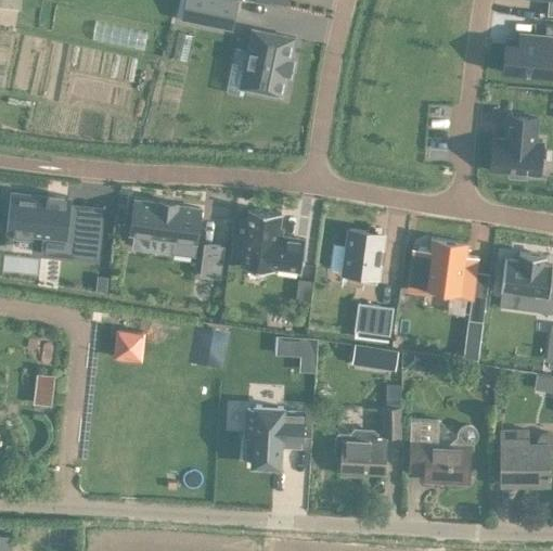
[(0,0),(0,9),(21,12),(22,0),(0,0)]
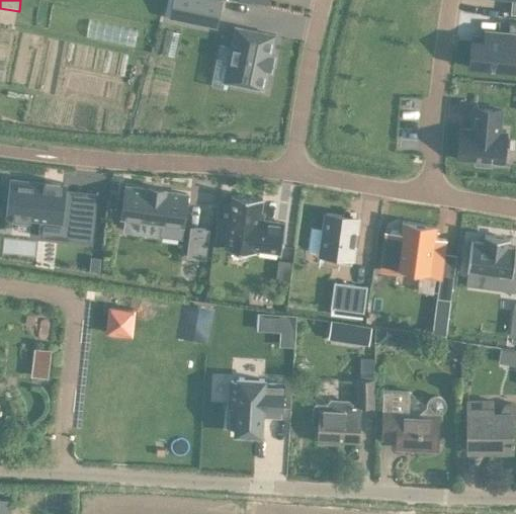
[(215,0),(173,0),(169,19),(217,29),(223,2),(215,0)]
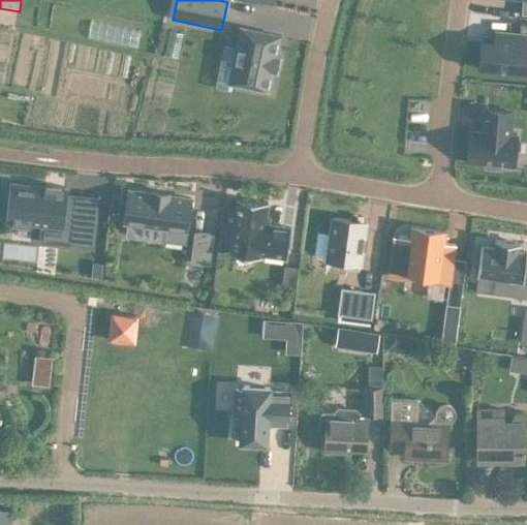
[(526,24),(520,24),(519,36),(502,35),(501,42),(483,40),(479,70),(525,74),(526,65),(526,24)]
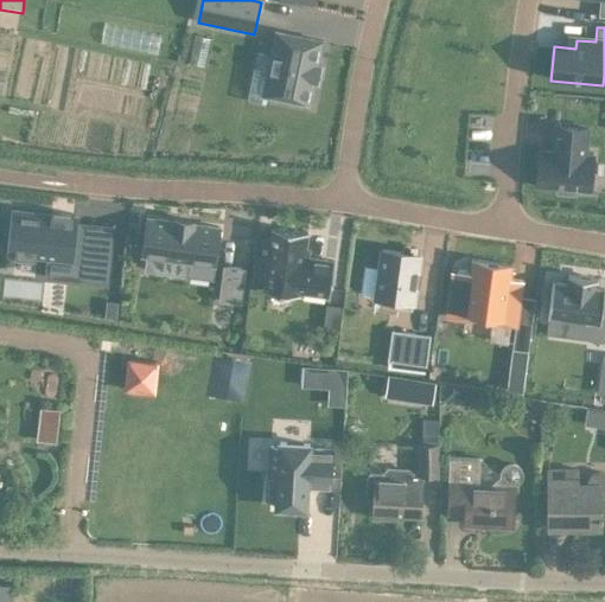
[(272,56),(267,74),(273,75),(268,98),(309,107),(314,84),(317,84),(318,82),(314,82),(314,79),(317,68),(320,69),(320,66),(318,65),(318,63),(323,43),(276,33),(272,56)]
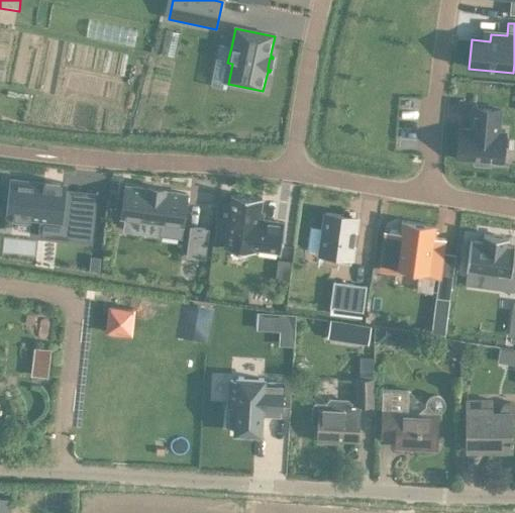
[(459,129),(456,161),(475,162),(474,166),(490,168),(491,164),(502,165),(504,145),(505,134),(499,133),(499,128),(501,111),(473,108),(471,130),(459,129)]
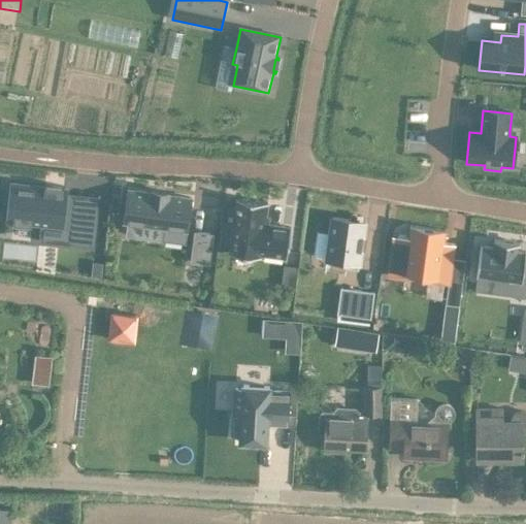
[(12,185),(8,222),(13,223),(13,225),(32,227),(32,225),(40,225),(62,228),(62,227),(72,228),(70,247),(95,249),(98,217),(63,213),(65,195),(65,191),(63,191),(63,188),(44,186),(44,189),(12,185)]
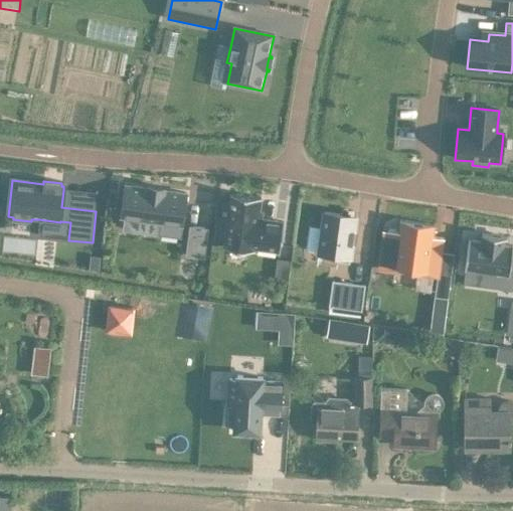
[(158,235),(180,238),(186,194),(164,191),(164,190),(147,187),(147,189),(125,186),(121,218),(160,223),(158,235)]
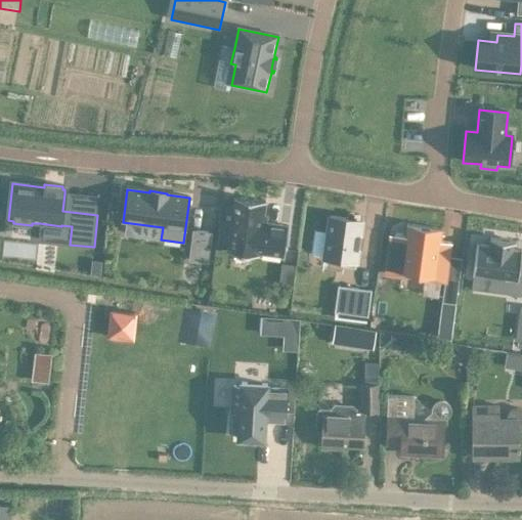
[(225,206),(223,223),(231,225),(228,249),(227,251),(227,252),(226,252),(226,253),(258,258),(259,255),(279,257),(284,258),(283,259),(285,259),(289,227),(262,224),(265,203),(234,199),(233,207),(225,206)]
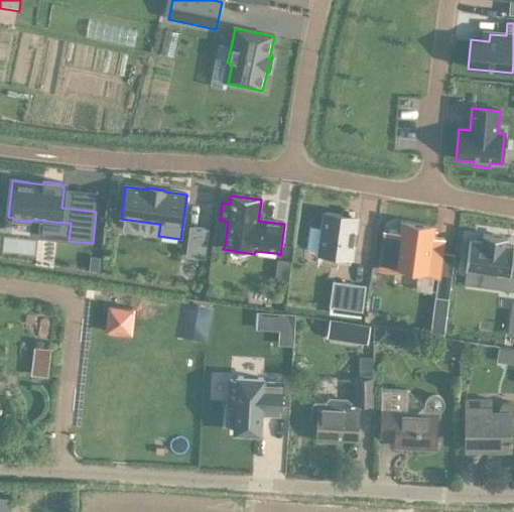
[(309,228),(306,252),(318,254),(340,257),(339,263),(349,264),(350,258),(351,258),(356,218),(325,214),(323,230),(309,228)]
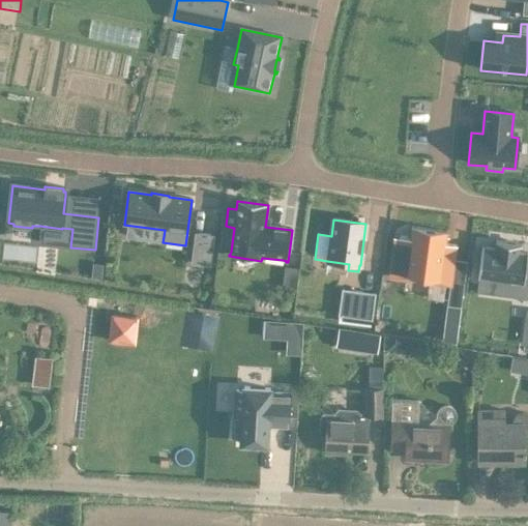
[(400,239),(397,261),(407,263),(406,278),(449,284),(449,286),(448,295),(463,297),(466,270),(453,268),(455,261),(457,246),(445,245),(446,235),(447,235),(447,233),(411,228),(411,230),(412,230),(410,240),(400,239)]
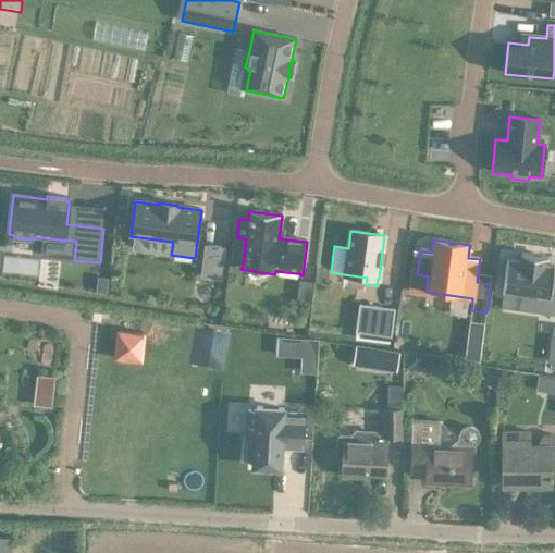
[(206,246),(201,278),(221,280),(224,249),(206,246)]
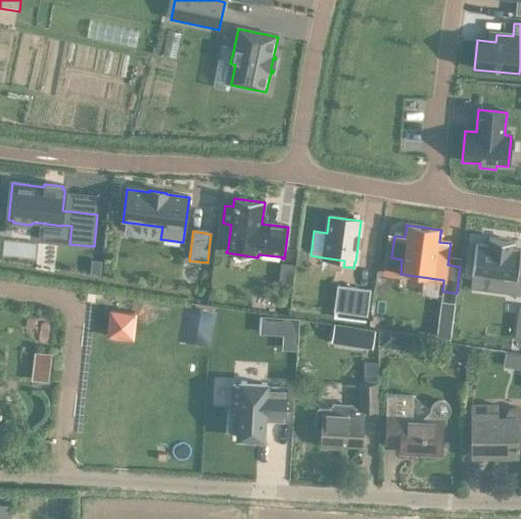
[(488,276),(486,292),(520,296),(520,265),(519,265),(520,262),(520,251),(512,250),(513,242),(490,239),(489,246),(475,245),(471,274),(473,274),(488,276)]
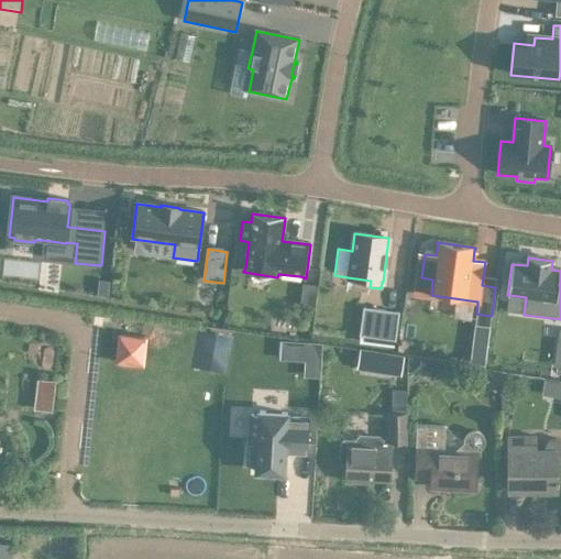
[(99,282),(97,297),(107,298),(109,283),(99,282)]
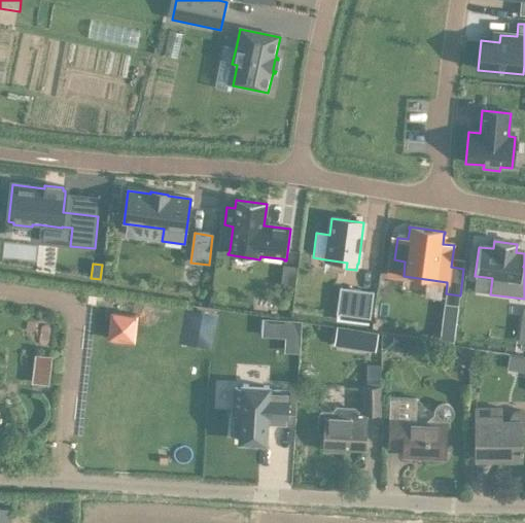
[(373,293),(340,289),(337,314),(370,318),(373,293)]
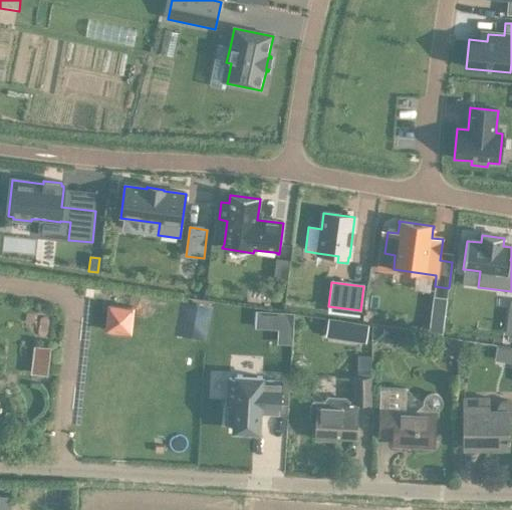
[(135,310),(108,307),(104,333),(131,336),(135,310)]
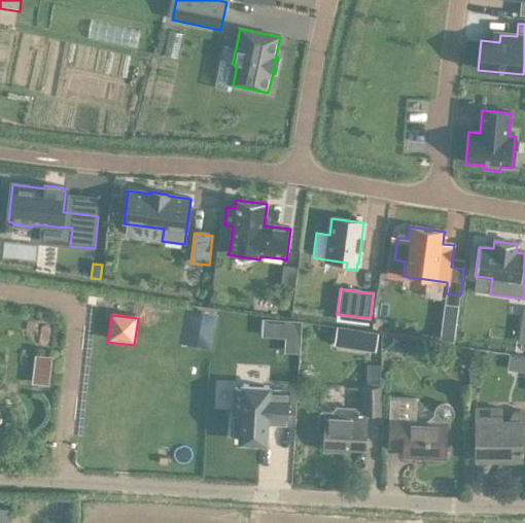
[(286,340),(286,354),(300,355),(302,323),(287,322),(286,340)]
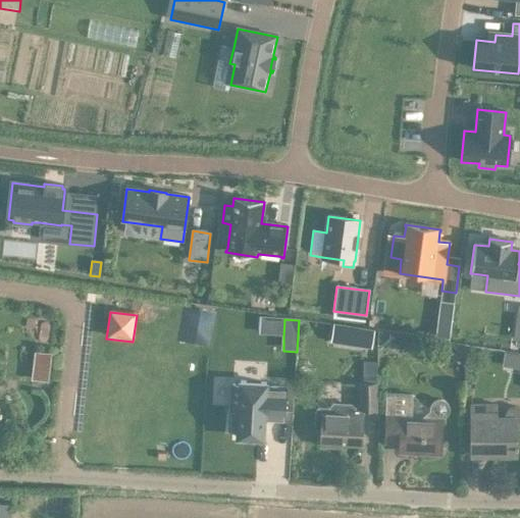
[(358,328),(356,343),(371,345),(373,331),(358,328)]
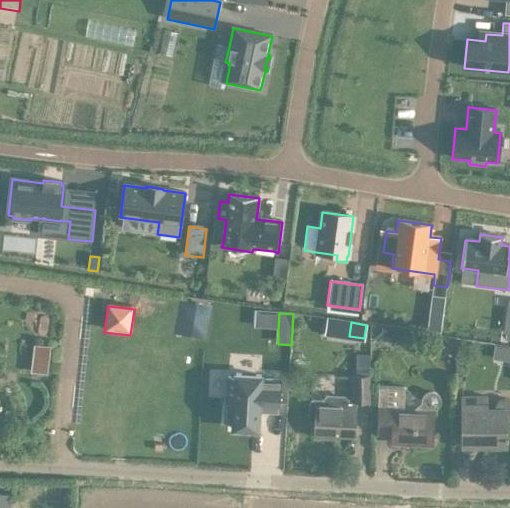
[(385,328),(370,325),(370,339),(373,342),(386,330),(385,328)]
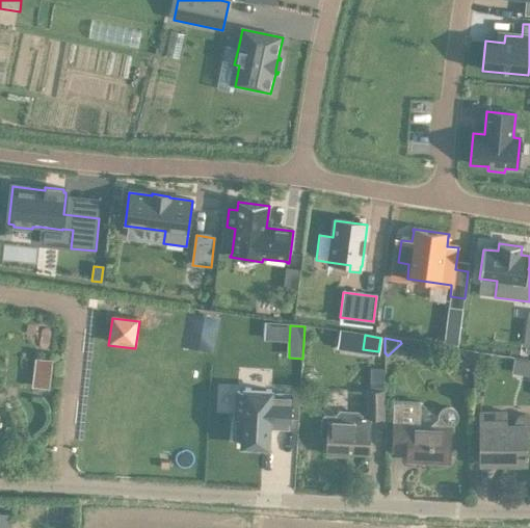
[(363,357),(363,340),(338,340),(338,357),(363,357)]
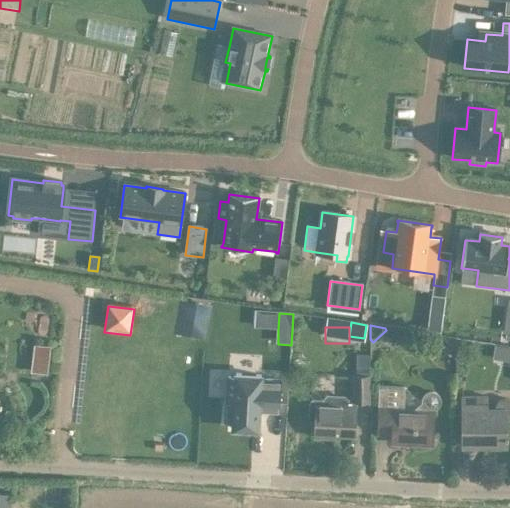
[(35,346),(34,354),(51,356),(52,348),(35,346)]
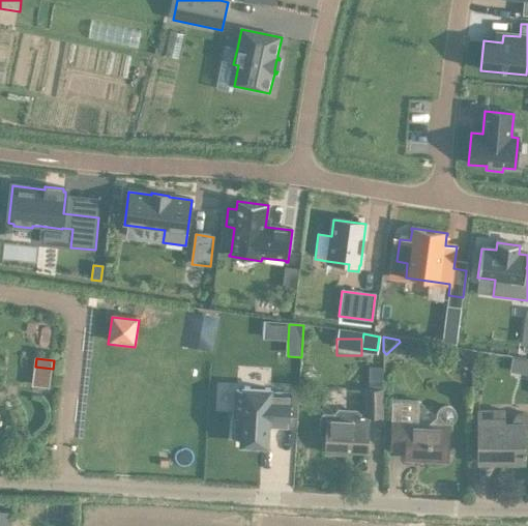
[(381,389),(381,368),(367,368),(367,389),(381,389)]
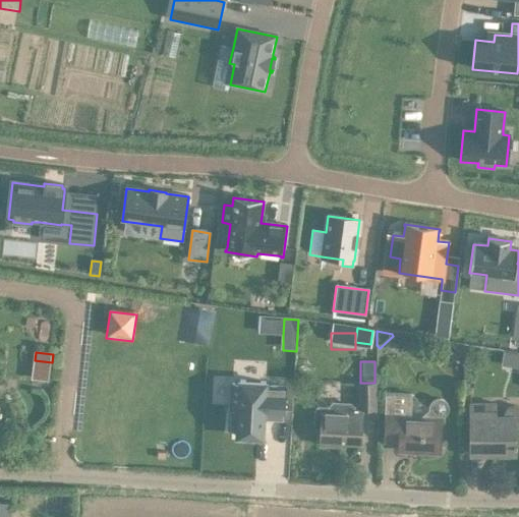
[(286,390),(267,389),(267,386),(241,384),(240,388),(233,387),(230,433),(238,433),(237,440),(264,441),(265,417),(284,418),(286,390)]
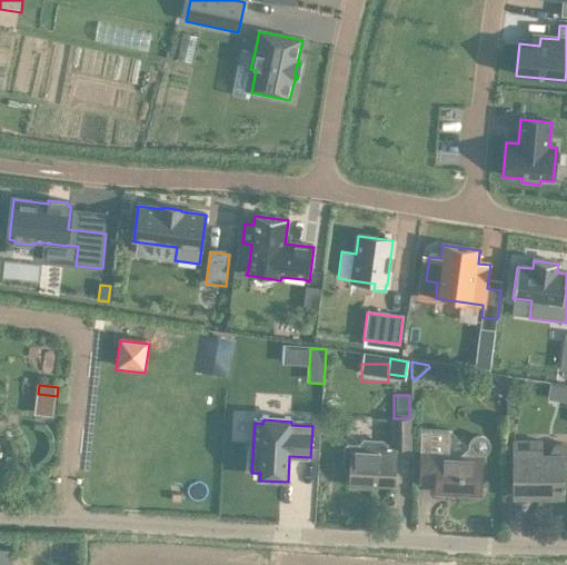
[(410,449),(410,420),(393,419),(393,444),(395,448),(410,449)]
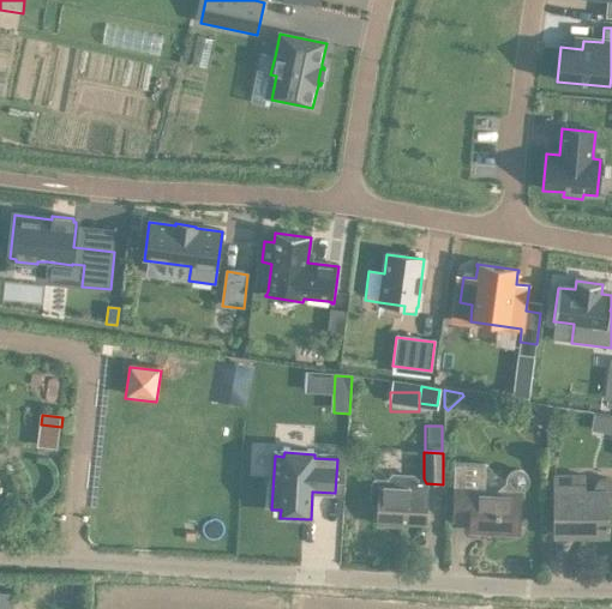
[(455,464),(453,522),(469,523),(469,531),(519,534),(520,493),(523,492),(526,489),(527,487),(527,483),(527,480),(526,477),(523,474),(520,472),(516,471),(511,472),(507,476),(505,481),(504,486),(493,495),(483,494),(484,465),(455,464)]
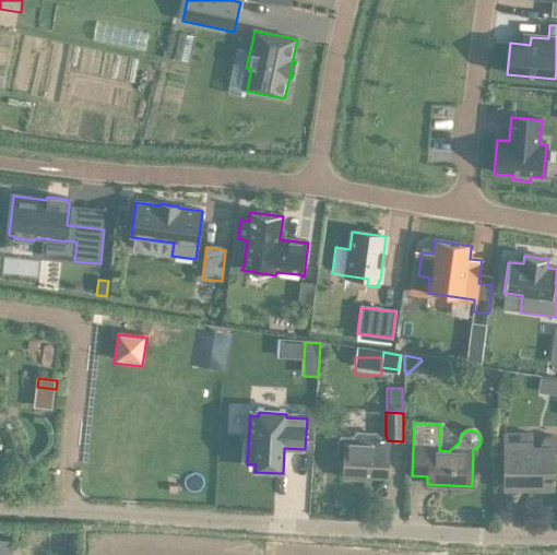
[(339,444),(338,456),(338,458),(340,461),(344,461),(343,479),(364,480),(364,476),(387,477),(389,447),(379,446),(379,440),(379,439),(375,435),(355,434),(350,439),(342,439),(339,440),(339,444)]
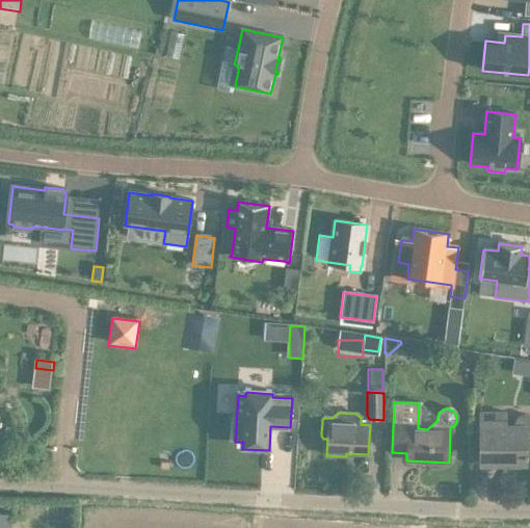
[(529,417),(527,417),(525,417),(524,417),(521,418),(519,420),(517,421),(515,423),(515,428),(505,428),(505,414),(481,414),(481,428),(480,428),(480,466),(526,466),(526,441),(528,440),(529,440),(529,417)]
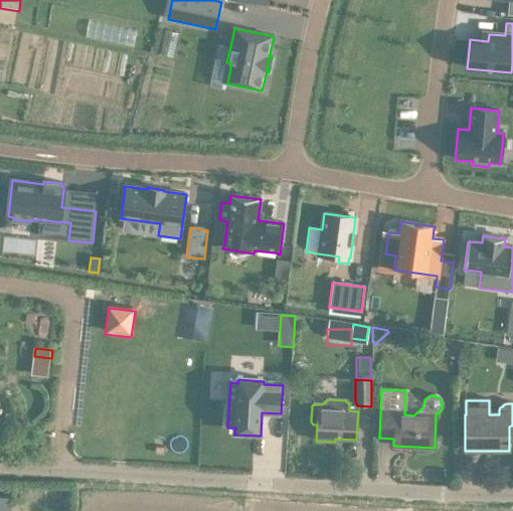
[(0,499),(0,510),(11,510),(12,500),(0,499)]
